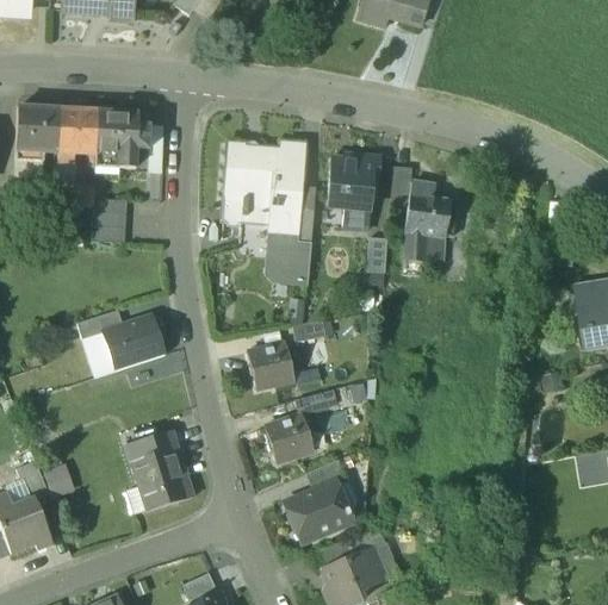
[(0,0),(0,11),(31,13),(32,0),(0,0)]
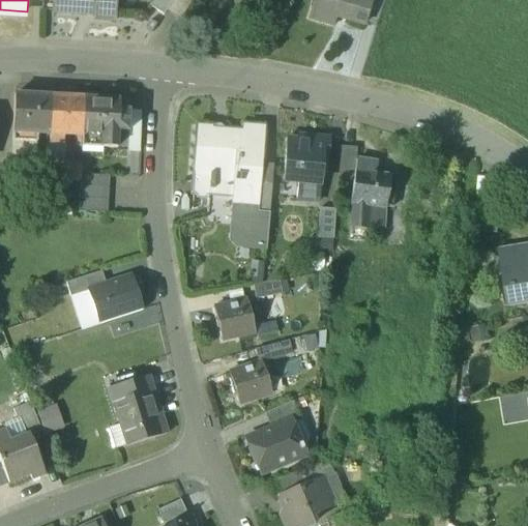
[(54,0),(54,9),(96,11),(95,16),(116,17),(116,0),(54,0)]
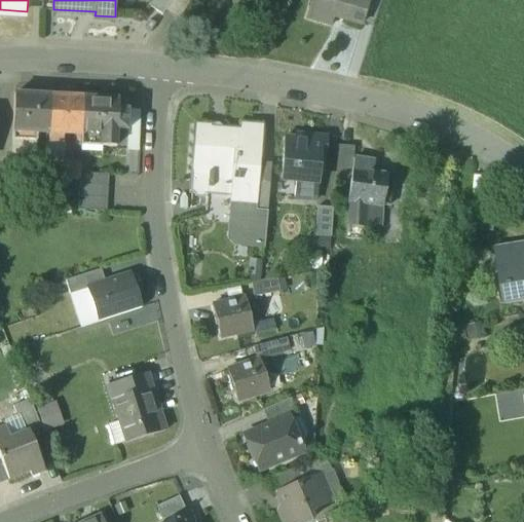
[(152,0),(150,3),(164,11),(166,7),(167,7),(172,0),(152,0)]
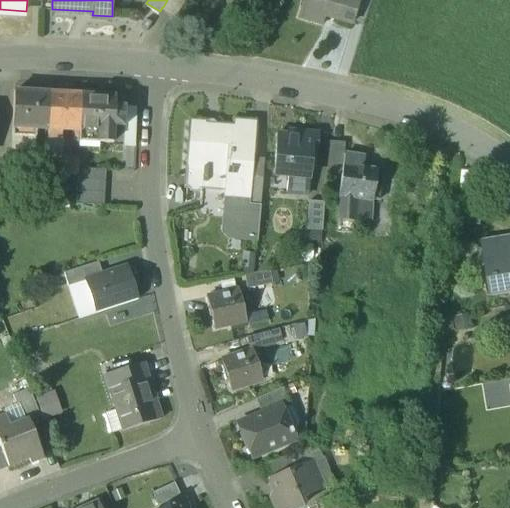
[(167,0),(163,7),(176,15),(185,0),(167,0)]
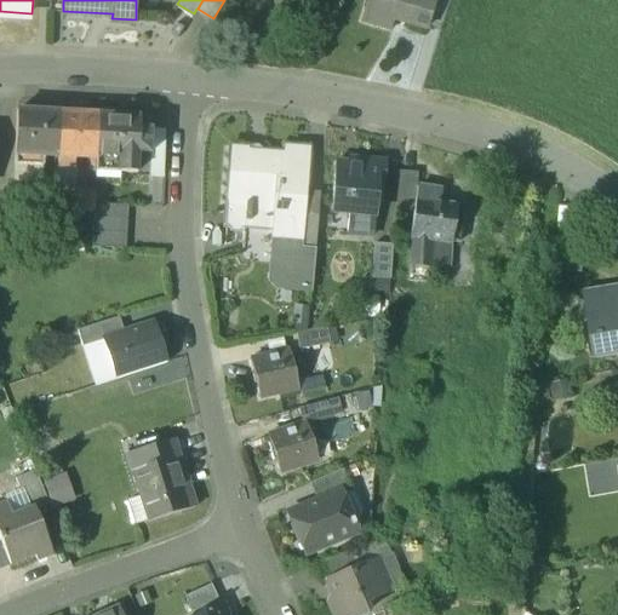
[(368,0),(364,17),(393,27),(396,15),(429,24),(435,0),(368,0)]
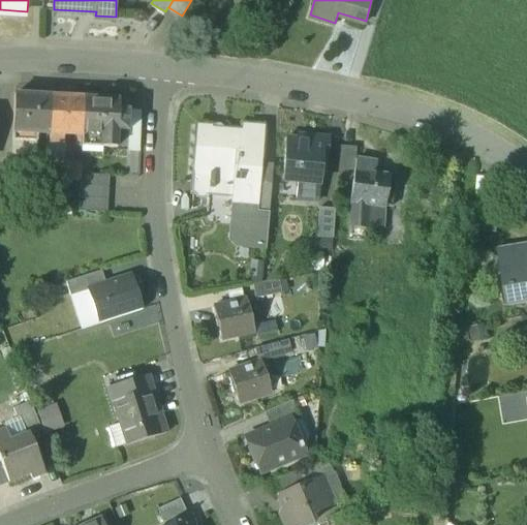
[(86,95),(17,92),(14,136),(38,139),(39,129),(51,130),(65,131),(84,132),(86,95)]
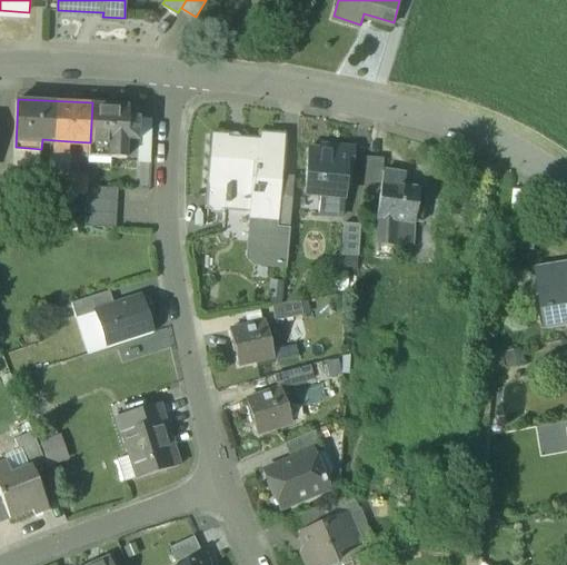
[(130,103),(92,101),(92,102),(90,142),(111,144),(111,155),(128,156),(128,137),(139,138),(140,115),(129,115),(130,103)]
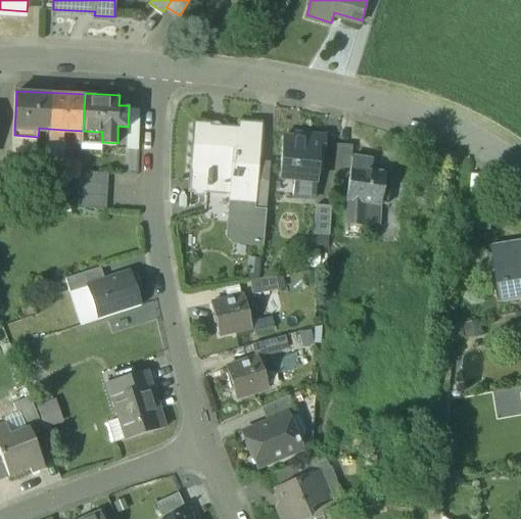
[(261,122),(241,121),(240,132),(210,129),(210,122),(196,120),(191,187),(193,187),(195,191),(203,191),(206,189),(231,192),(230,205),(233,206),(230,233),(235,239),(265,242),(268,208),(253,207),(257,160),(261,122)]
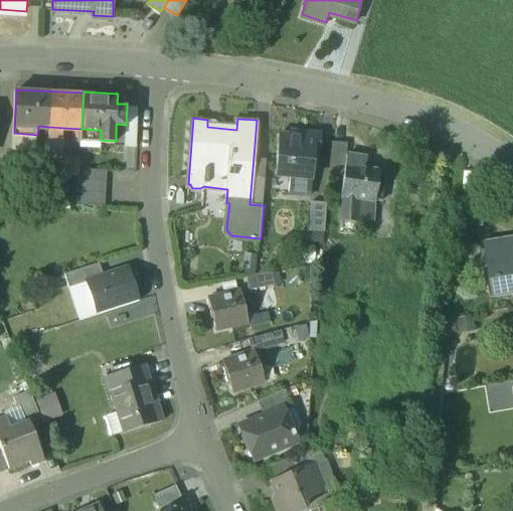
[(304,135),(281,132),(277,166),(292,167),(291,172),(313,175),(315,150),(319,150),(321,131),(305,129),(304,135)]
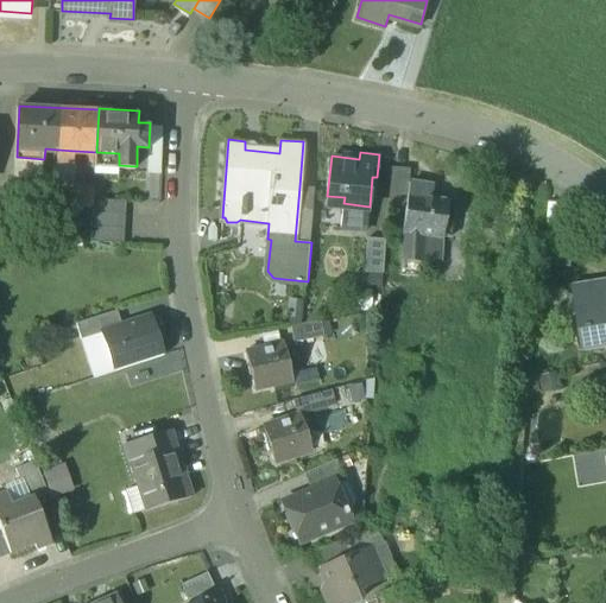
[(411,167),(393,165),(391,201),(408,202),(409,192),(410,183),(411,167)]
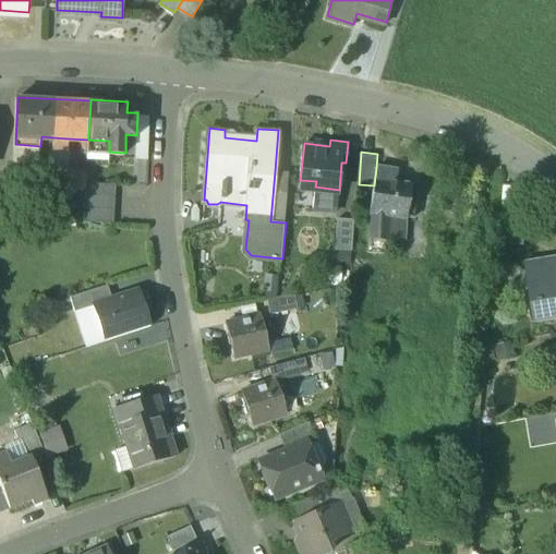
[(399,168),(377,165),(375,177),(397,180),(399,168)]
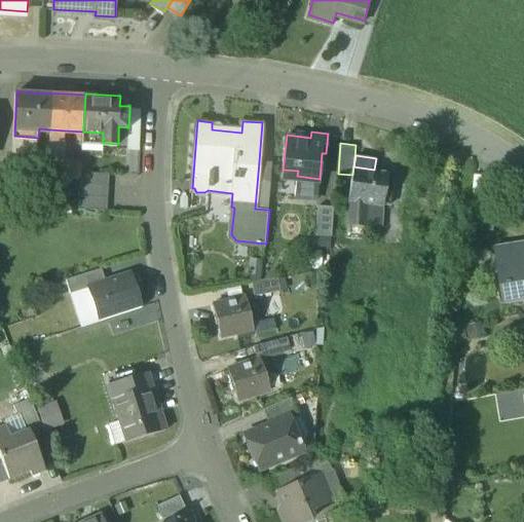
[(81,158),(46,156),(45,175),(67,176),(80,177),(81,158)]
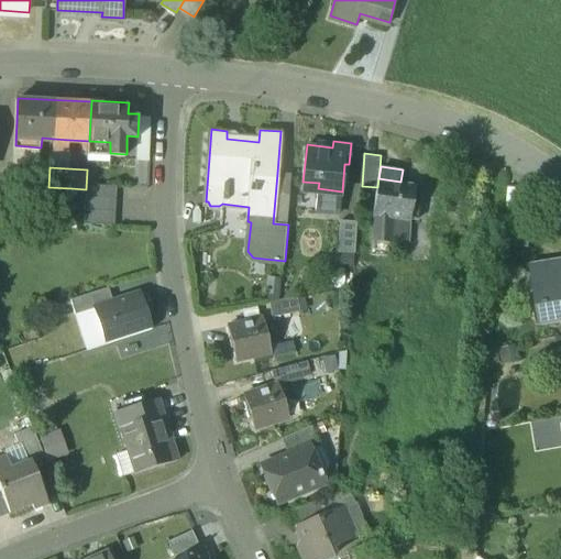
[(293,174),(277,173),(273,223),(288,225),(293,174)]
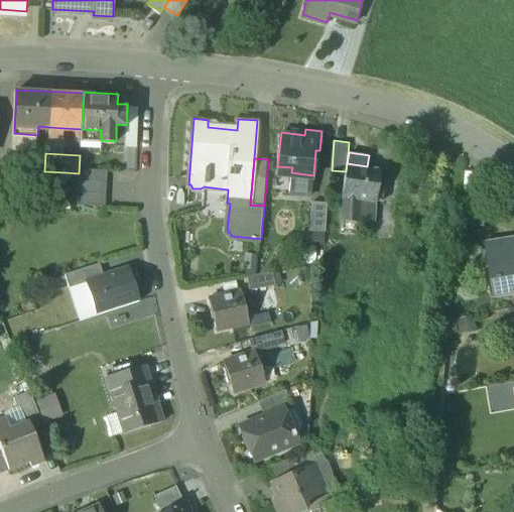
[(367,166),(347,163),(346,171),(343,195),(362,198),(377,200),(377,198),(381,170),(382,168),(367,166)]
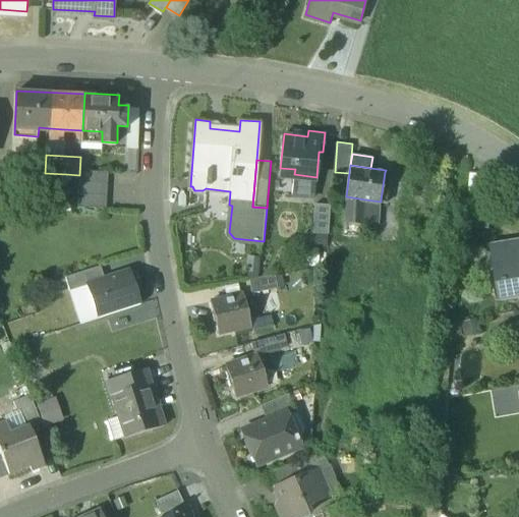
[(110,169),(81,168),(79,204),(108,206),(110,169)]
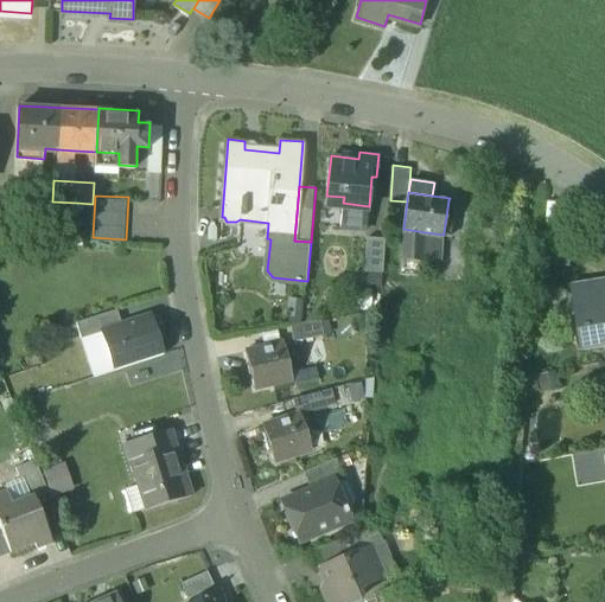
[(16,200),(0,198),(0,230),(12,231),(16,200)]
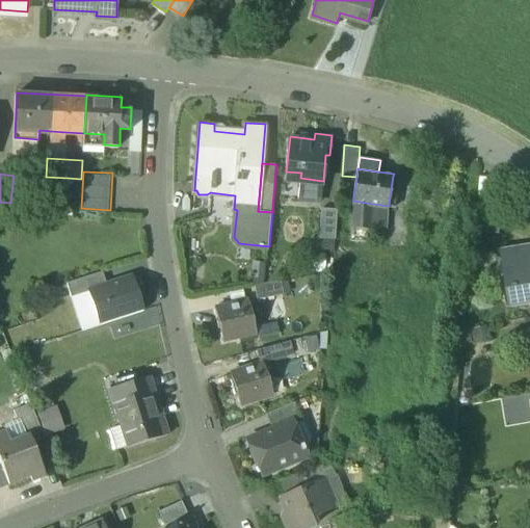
[(399,177),(393,176),(389,204),(395,205),(399,177)]
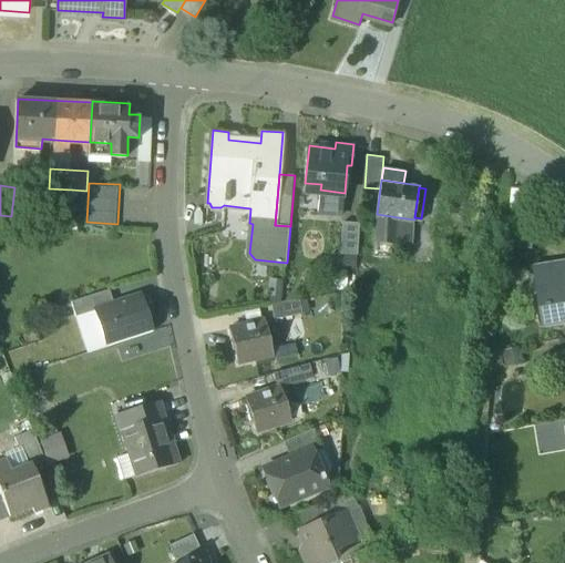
[(72,190),(49,188),(48,204),(72,205),(72,190)]
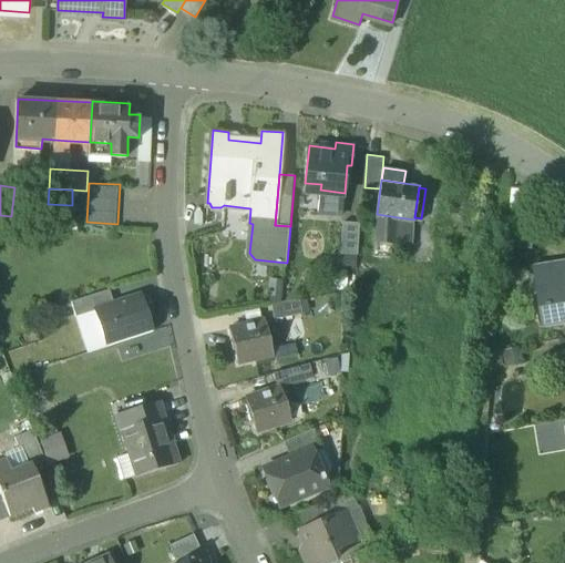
[(398,217),(378,214),(377,241),(396,242),(398,217)]
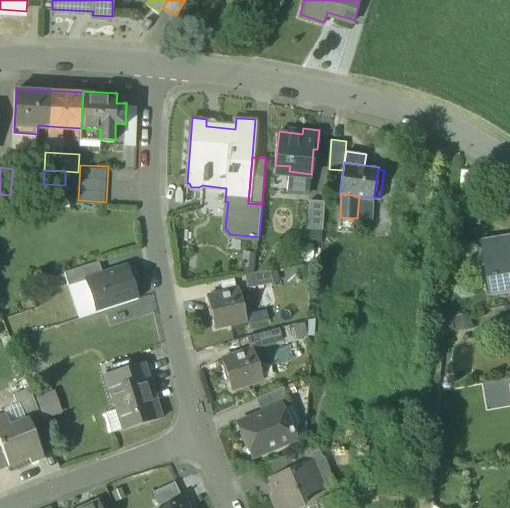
[(374,198),(359,196),(357,218),(372,219),(373,203),(374,198)]
